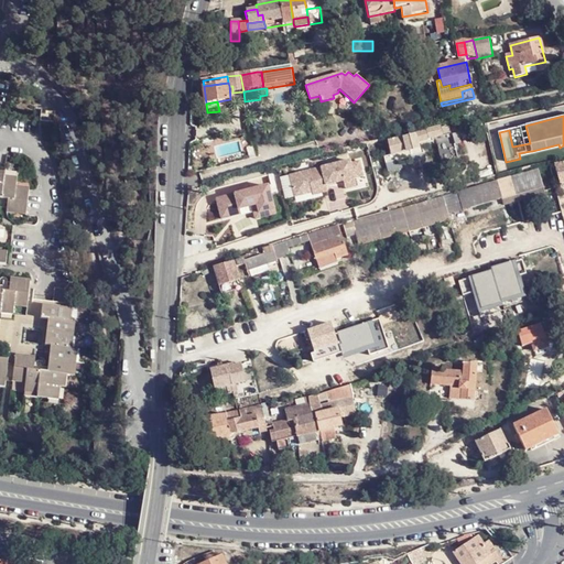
[(525,126),(509,130),(512,147),(530,143),(525,126)]
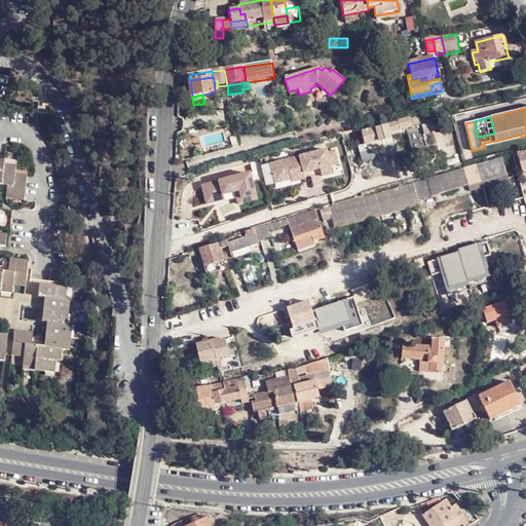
[(419,121),(419,119),(362,134),(365,147),(391,141),(390,136),(400,134),(400,133),(406,130),(413,157),(428,153),(424,138),(429,137),(425,119),(419,121)]
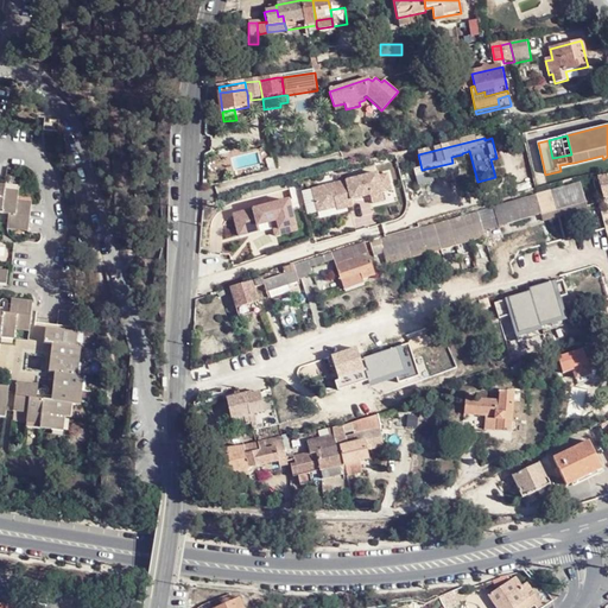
[(177,162),(177,152),(166,152),(166,162),(177,162)]
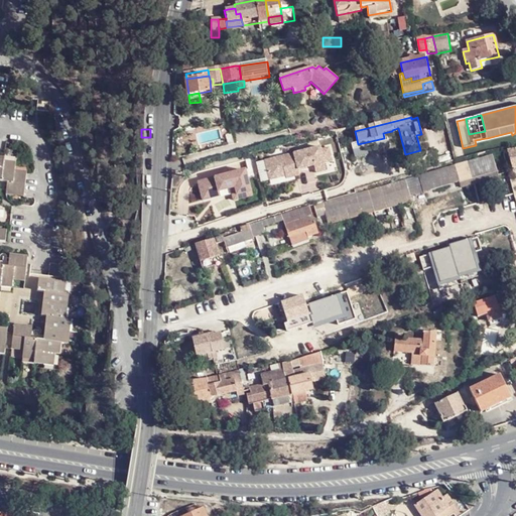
[(295,153),(299,169),(315,166),(317,173),(328,170),(326,163),(334,161),(331,148),(323,150),(321,147),(295,153)]
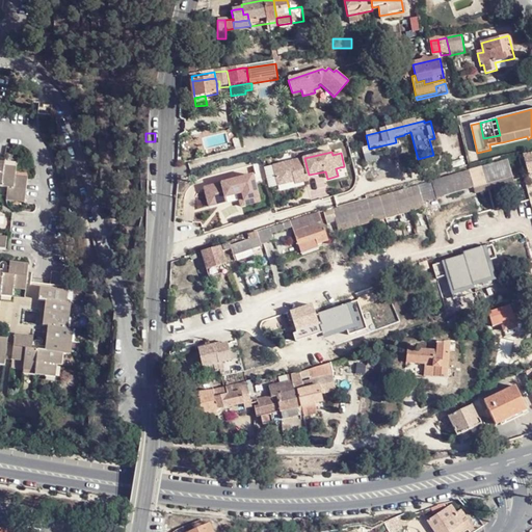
[(512,178),(507,156),(480,164),(485,185),(512,178)]
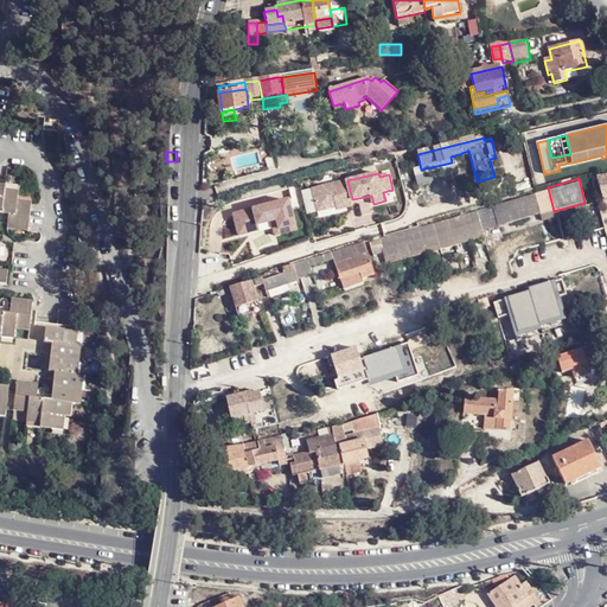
[(338,210),(353,206),(352,199),(347,180),(313,189),(319,212),(338,208),(338,210)]
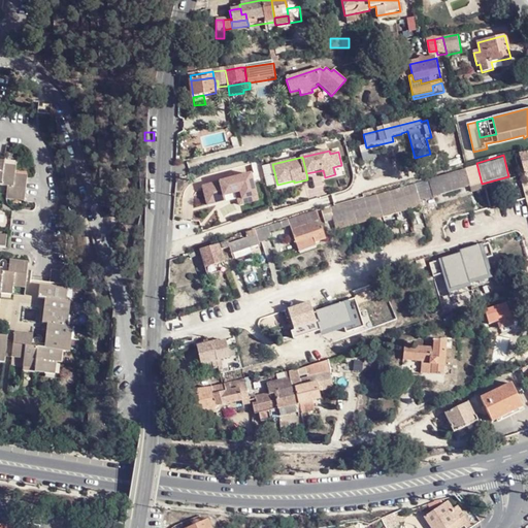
[(15,172),(17,165),(3,163),(4,159),(0,158),(0,184),(6,186),(5,197),(12,198),(13,193),(25,194),(27,173),(15,172)]
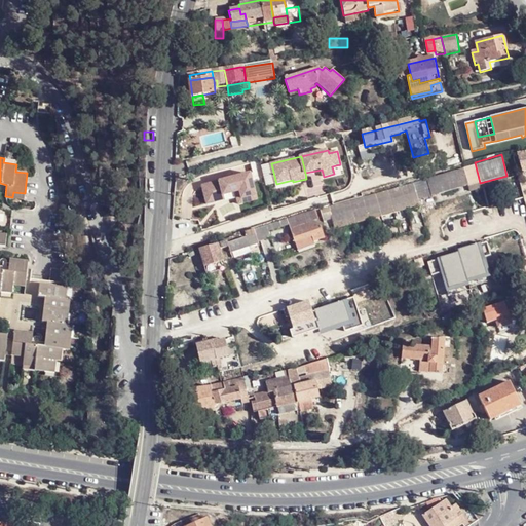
[(480,183),(475,162),(454,168),(450,171),(428,178),(434,196),(480,183)]
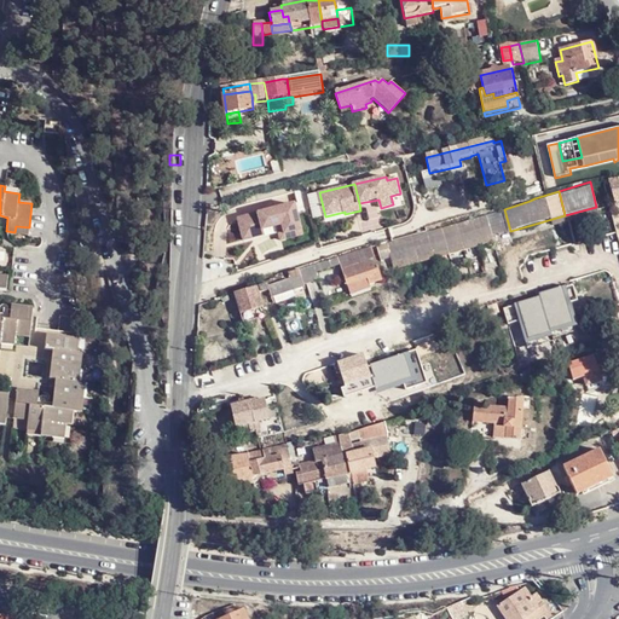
[(301,221),(296,204),(233,220),(239,242),(254,238),(253,233),(259,232),(278,227),(301,221)]
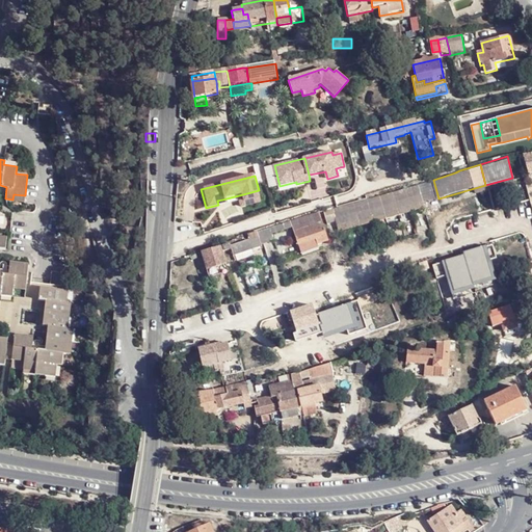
[(514,183),(512,178),(485,185),(439,198),(440,205),(514,183)]
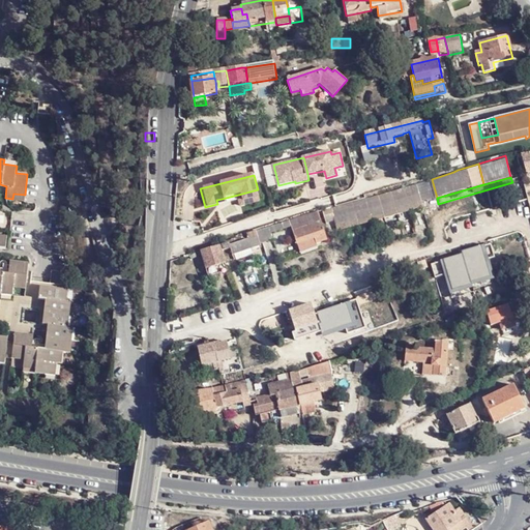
[(437,198),(432,179),(416,183),(421,202),(437,198)]
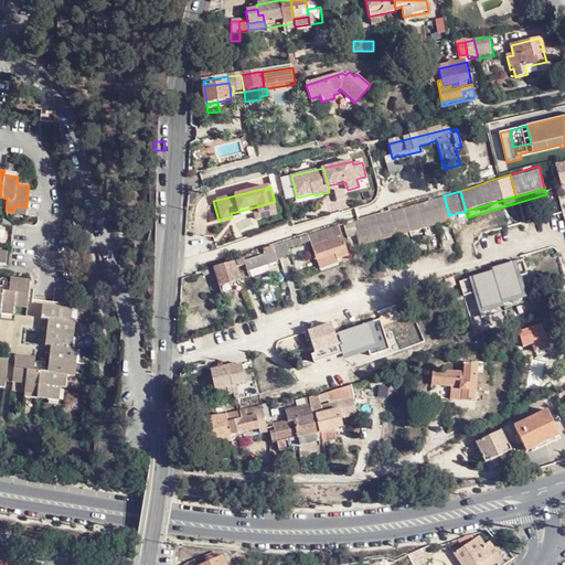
[(436,220),(449,215),(444,195),(429,200),(436,220)]
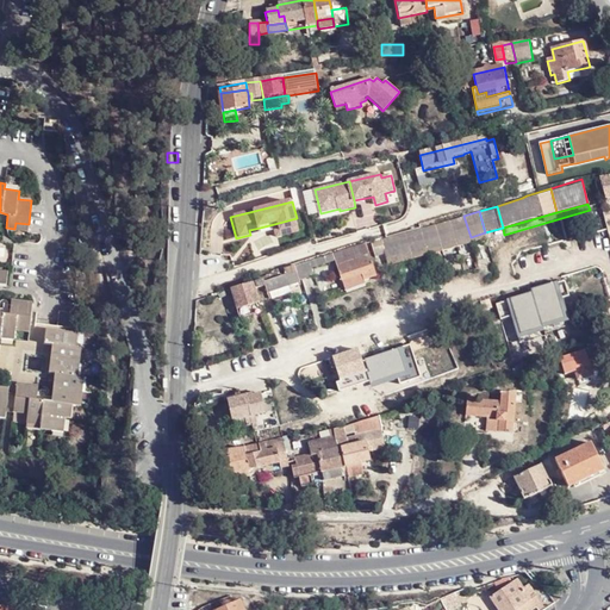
[(455,242),(471,237),(464,216),(449,219),(455,242)]
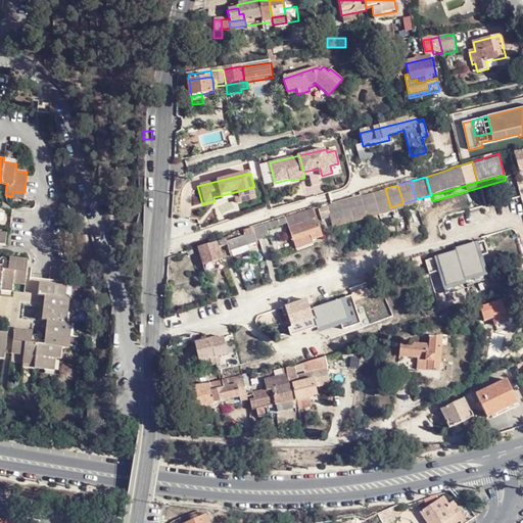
[(254,187),(235,192),(238,203),(257,199),(254,187)]
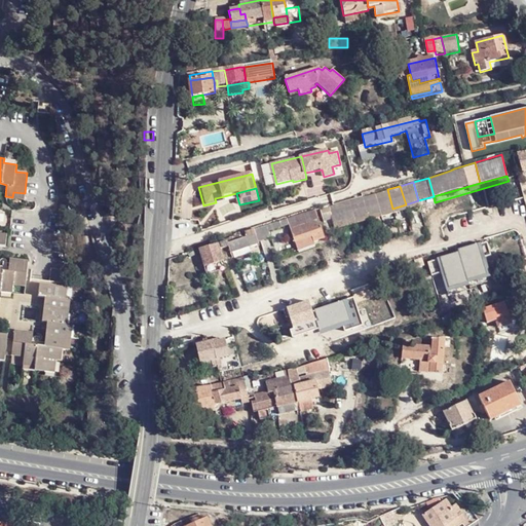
[(392,209),(387,189),(375,193),(380,212),(392,209)]
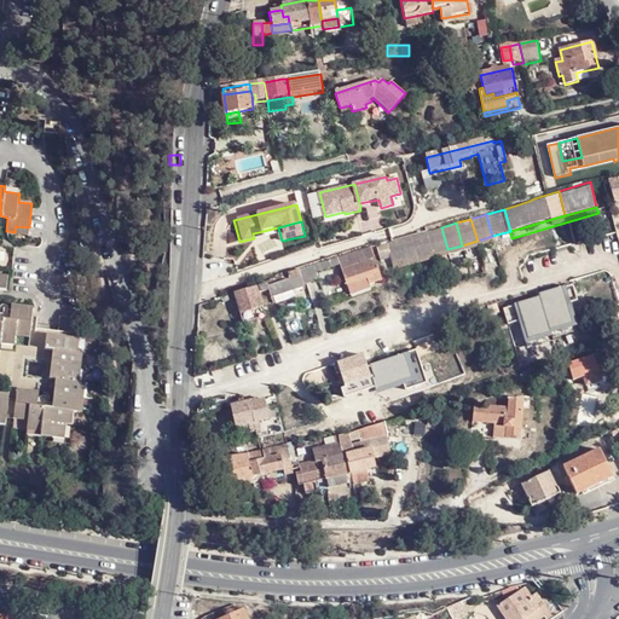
[(447,249),(441,227),(424,232),(431,254),(447,249)]
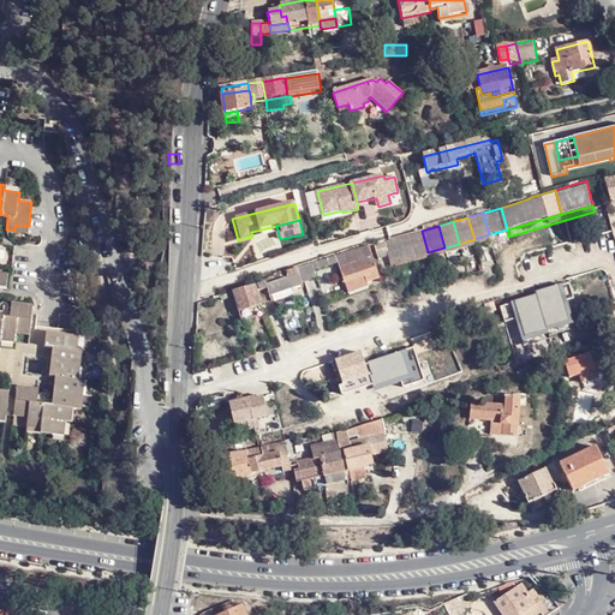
[(491,242),(508,237),(507,230),(489,234),(491,242)]
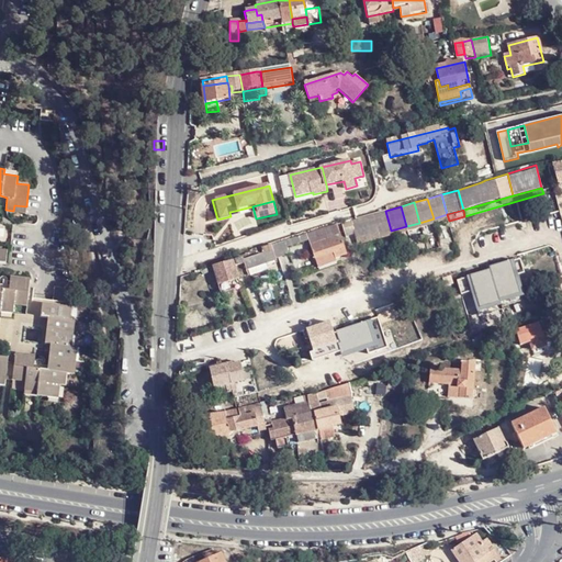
[(372,214),(378,235),(391,231),(385,211),(372,214)]
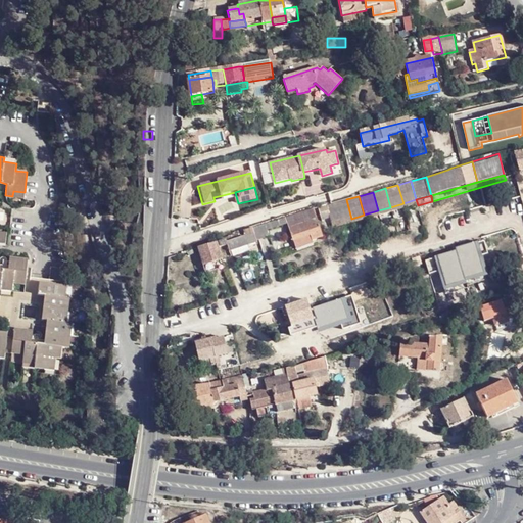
[(346,199),(336,203),(341,221),(351,219),(346,199)]
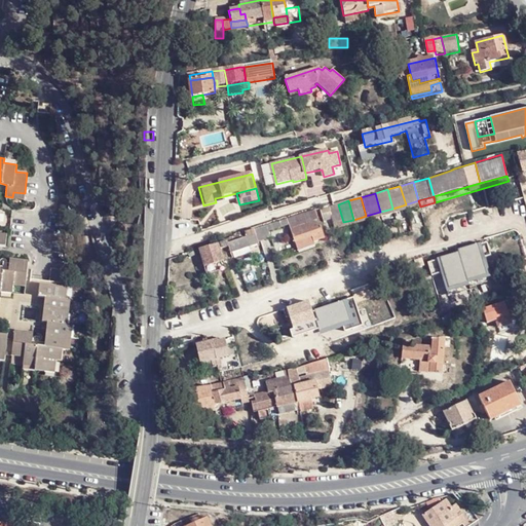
[(420,207),(418,200),(406,204),(392,209),(380,212),(366,216),(353,220),(343,222),(344,228),(420,207)]
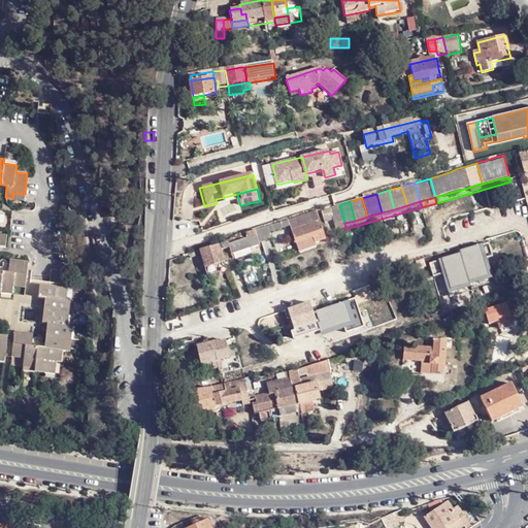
[(339,205),(332,207),(335,223),(336,226),(344,223),(339,205)]
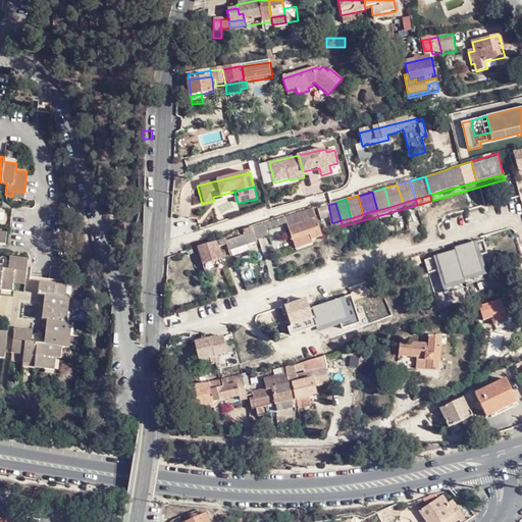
[(323,238),(316,208),(285,217),(286,223),(292,242),(310,237),(311,241),(323,238)]
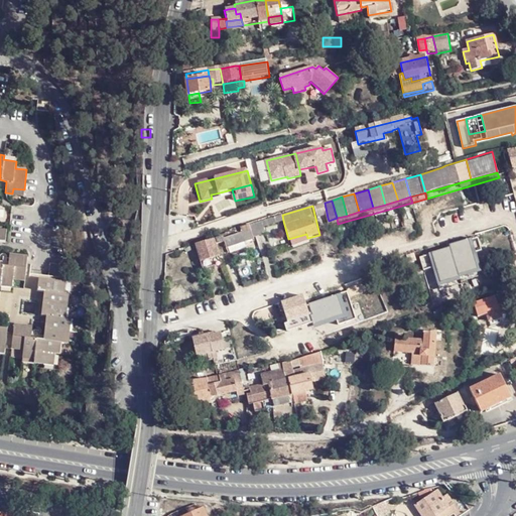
[(283,221),(282,215),(262,221),(261,221),(264,229),(283,221)]
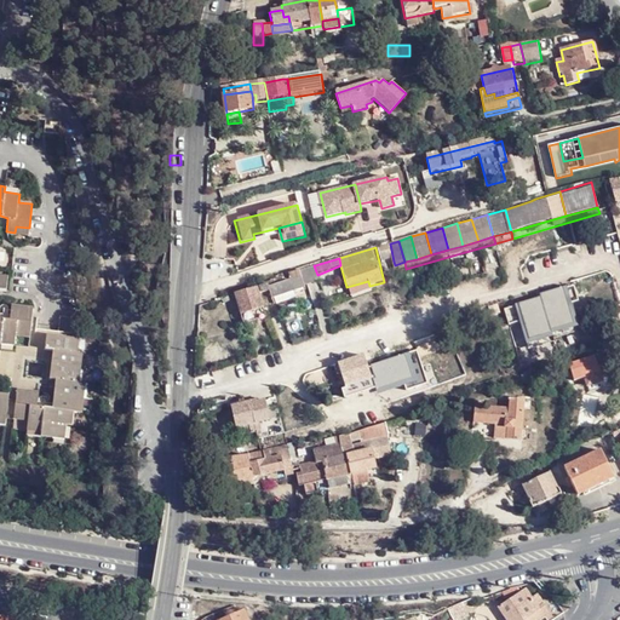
[(317,275),(314,265),(299,271),(305,287),(319,282),(317,275)]
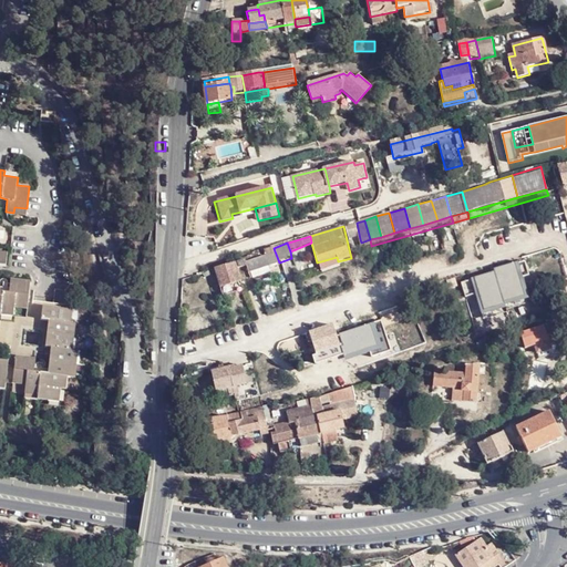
[(279,263),(274,248),(244,260),(236,263),(237,270),(247,267),(249,274),(268,268),(279,265),(279,263)]
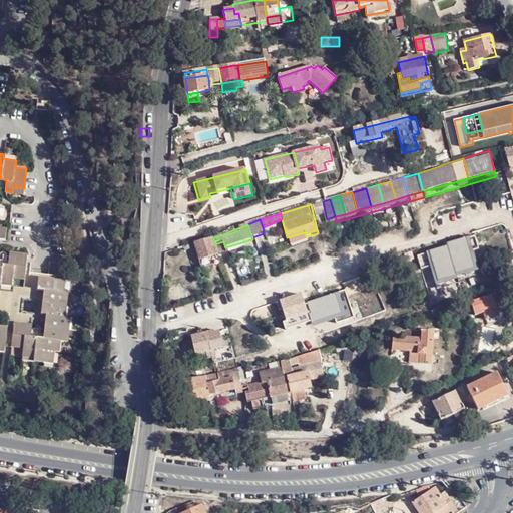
[(5,229),(0,228),(0,346),(3,347),(12,279),(12,275),(24,276),(26,255),(7,252),(6,265),(0,264),(0,241),(3,242),(5,229)]
